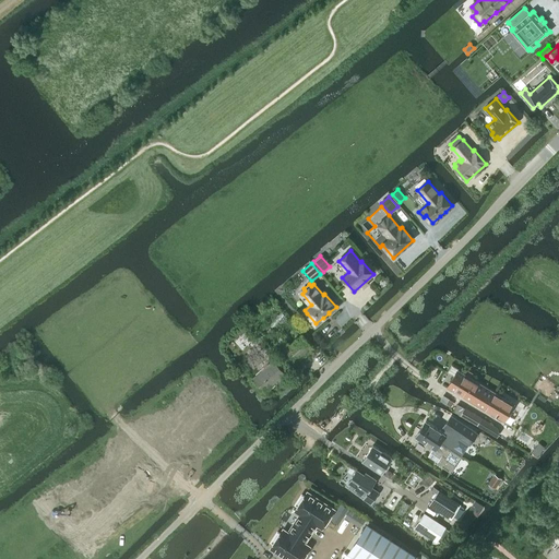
[(274,360),(254,378),(265,391),(285,373),(274,360)]
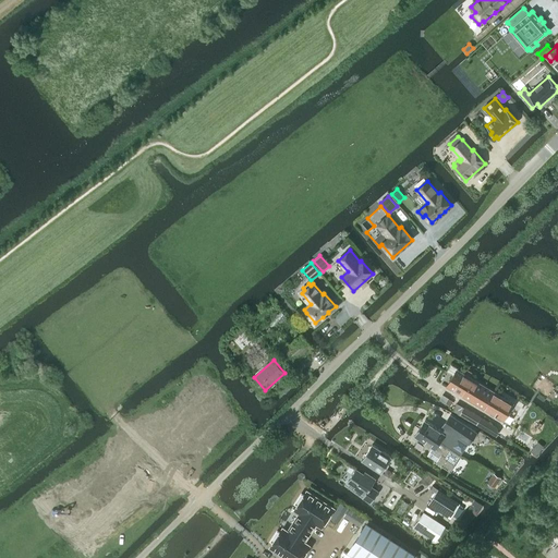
[(513,403),(457,370),(447,387),(504,420),(513,403)]
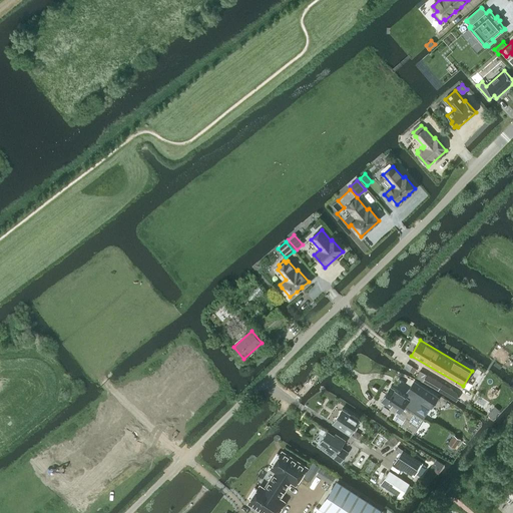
[(427,374),(423,381),(438,390),(442,384),(427,374)]
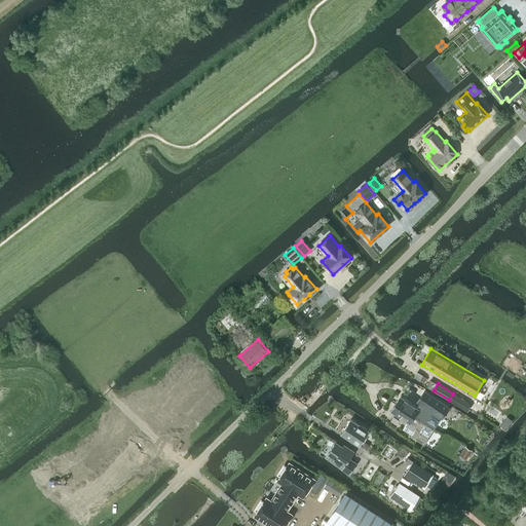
[(401,396),(396,404),(415,416),(436,429),(443,418),(444,418),(450,409),(425,392),(419,402),(421,404),(418,408),(401,396)]
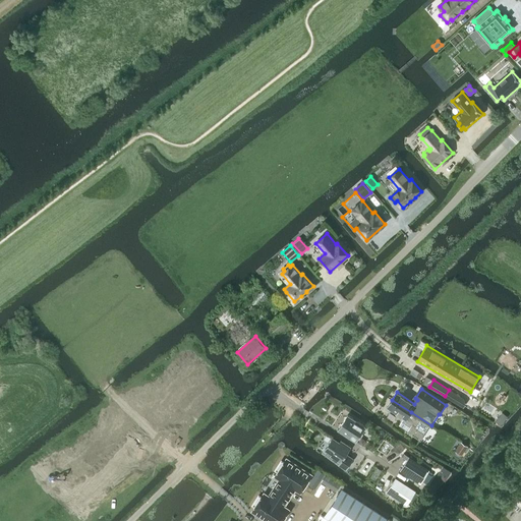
[(449,390),(445,396),(462,406),(464,404),(462,398),(449,390)]
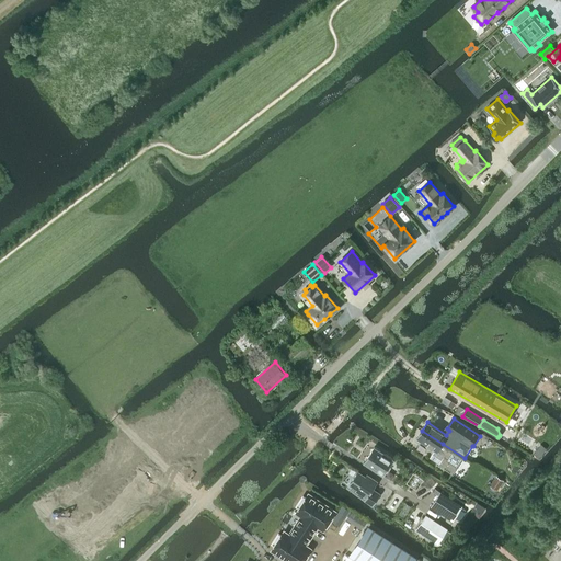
[(422,431),(418,438),(435,450),(430,457),(439,464),(438,465),(454,474),(465,458),(443,444),(422,431)]
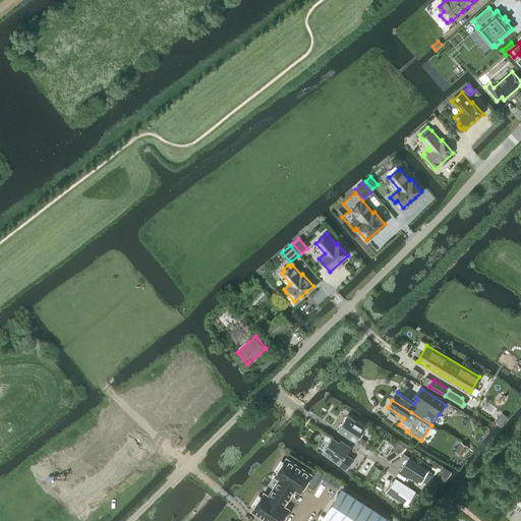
[(347,415),(338,430),(355,442),(365,426),(347,415)]
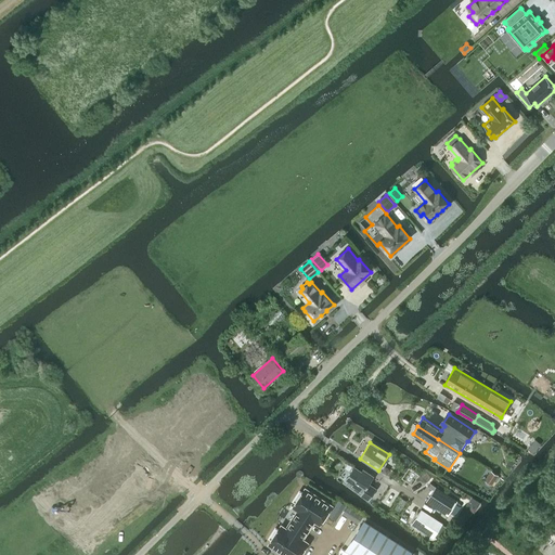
[(361,494),(369,500),(376,489),(369,483),(373,477),(368,473),(366,475),(355,466),(346,478),(356,485),(355,486),(363,492),(361,494)]
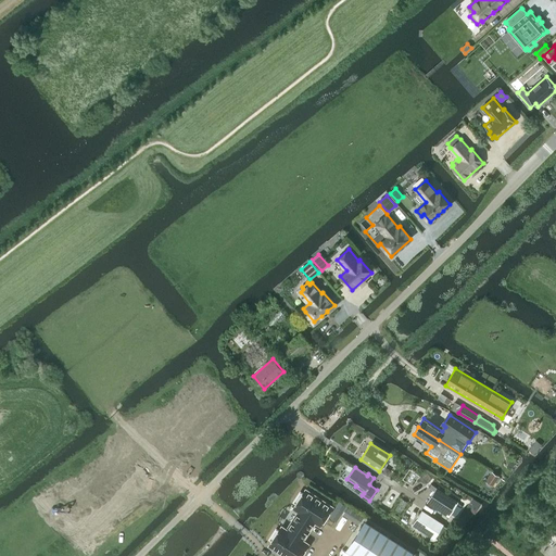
[(500,476),(492,471),(487,480),(493,485),(500,476)]
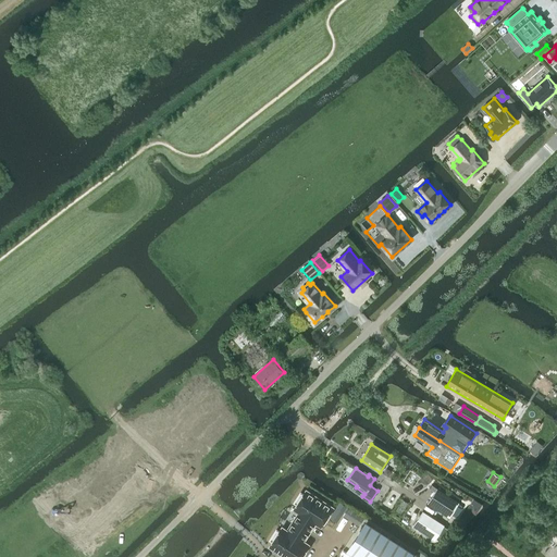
[(459,503),(437,489),(428,503),(449,517),(459,503)]
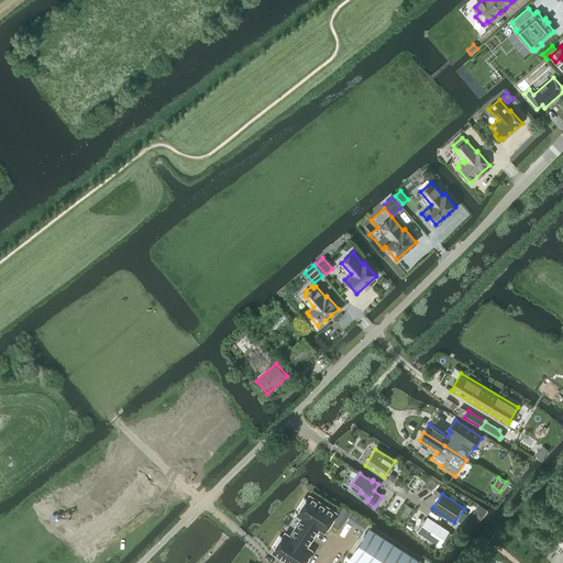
[(304,517),(297,527),(312,537),(319,528),(324,531),(337,512),(310,495),(307,499),(304,497),(297,508),(300,509),(298,514),(304,517)]
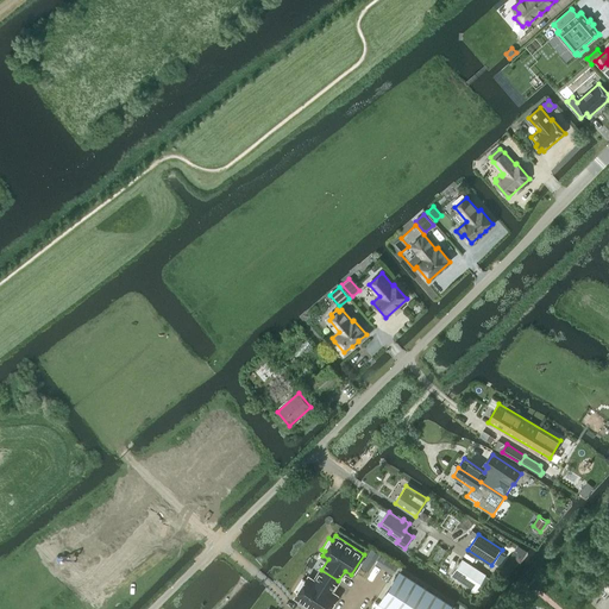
[(381,553),(371,548),(360,565),(369,571),(381,553)]
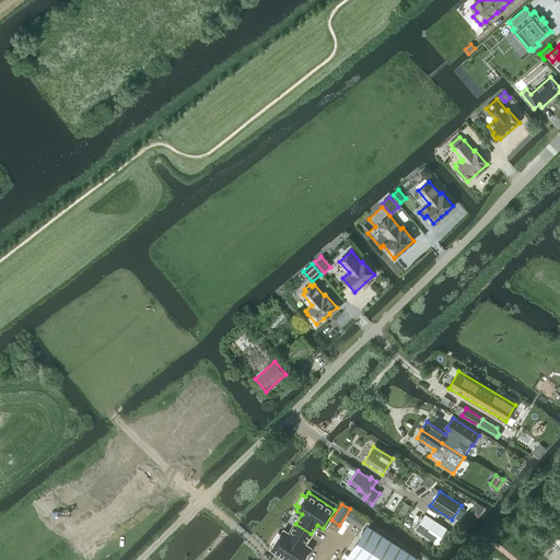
[(366,521),(350,510),(345,517),(361,528),(366,521)]
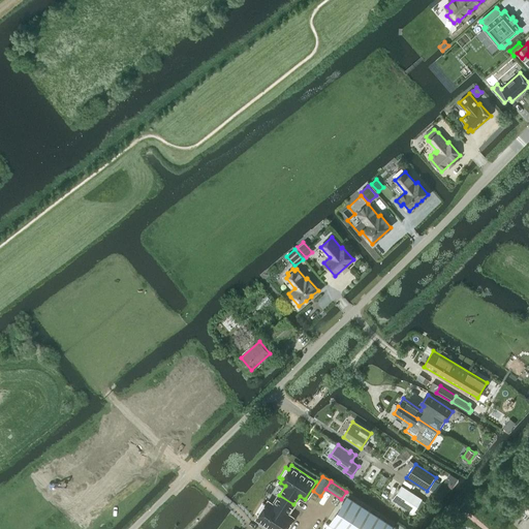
[(423,498),(402,485),(393,499),(413,512),(423,498)]
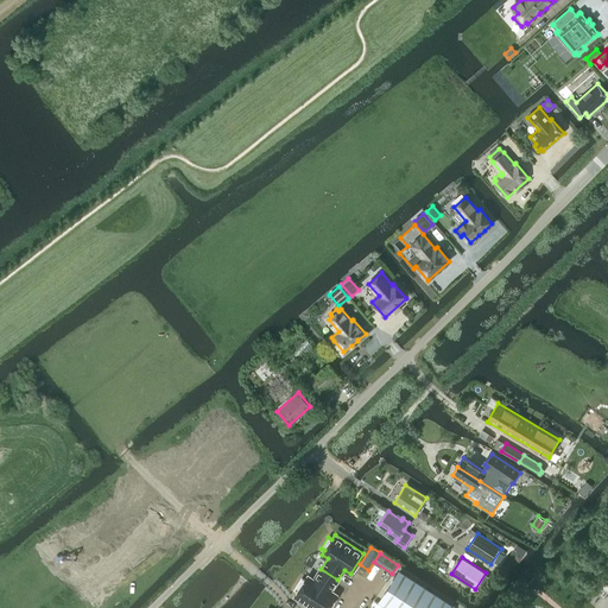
[(298,591),(296,595),(315,607),(328,607),(337,594),(331,590),(337,580),(321,569),(314,580),(308,576),(305,580),(302,577),(295,589),(298,591)]
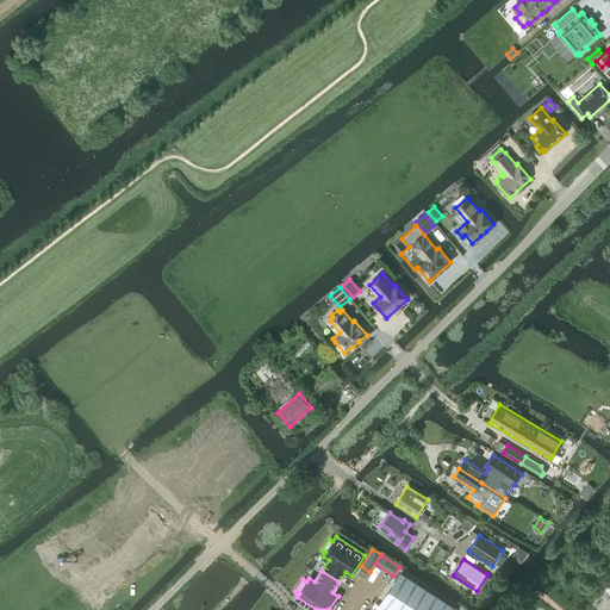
[(400,573),(383,602),(394,609),(447,609),(450,607),(400,573)]
